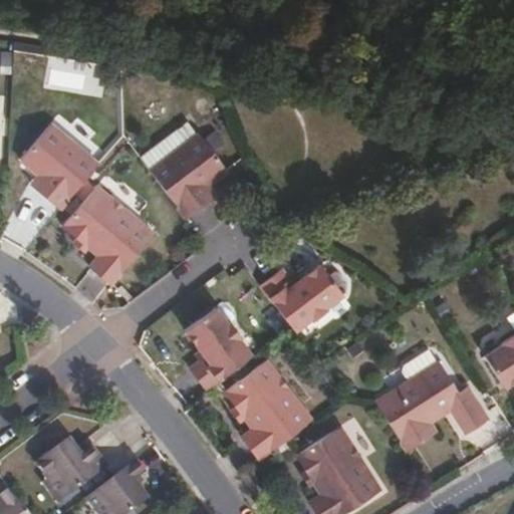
[(97,162),(103,155),(57,116),(51,123),(97,162)]
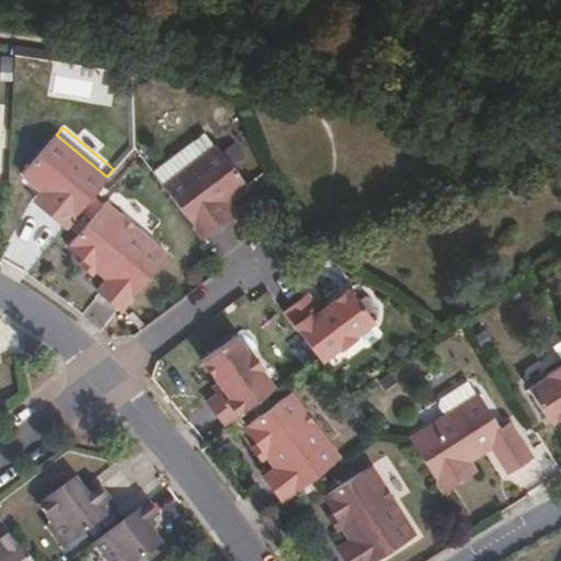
[(107,178),(55,134),(22,172),(42,189),(52,197),(43,206),(66,227),(107,178)]
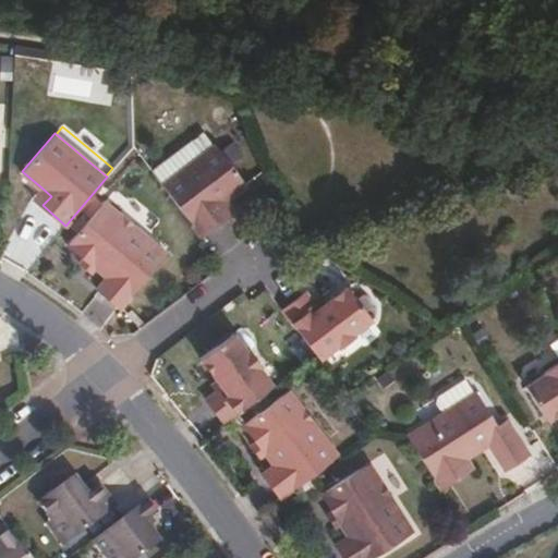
[(227,198),(246,183),(216,143),(162,183),(201,233),(225,216),(217,206),(227,198)]
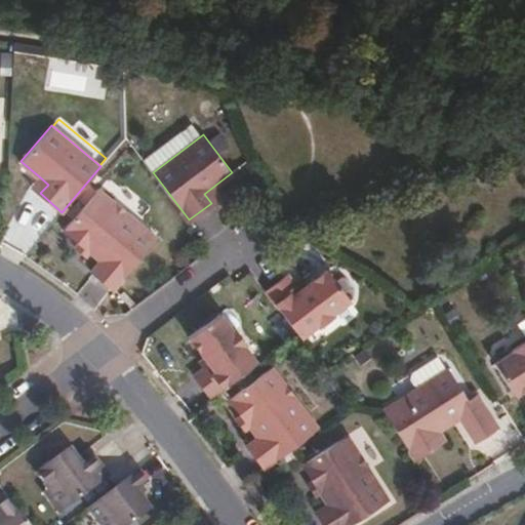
[(48,185),(39,176),(32,186),(40,193),(48,185)]
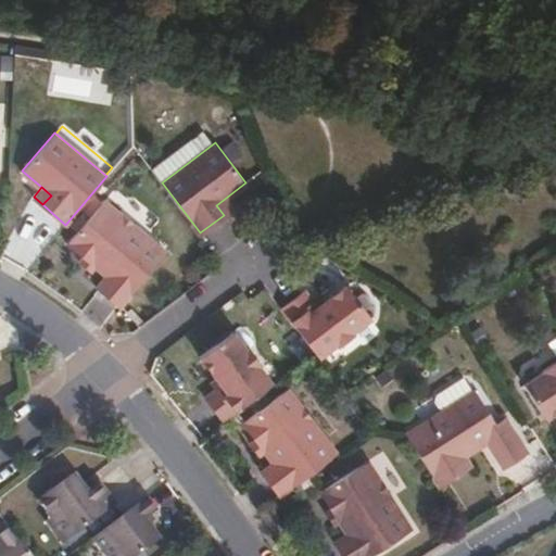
[(224,215),(234,207),(226,198),(216,205),(224,215)]
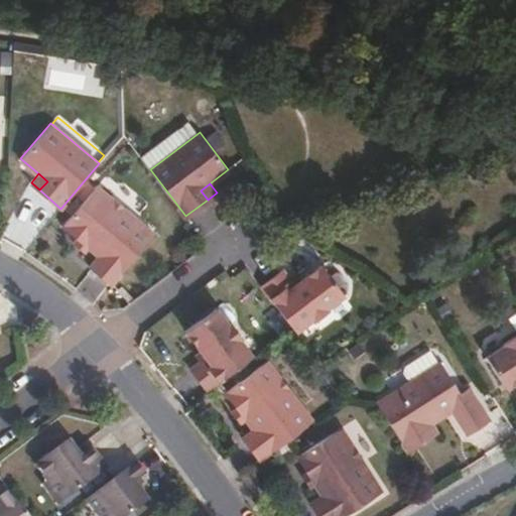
[(112,284),(154,233),(97,184),(62,225),(79,238),(88,246),(99,255),(90,266),(112,284)]
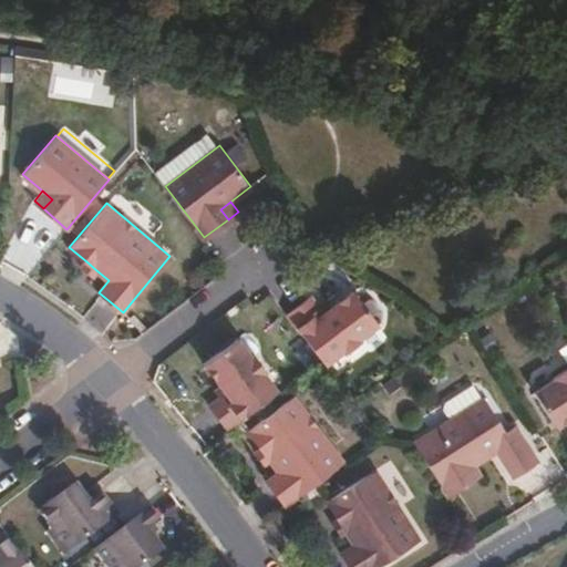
[(92,275),(96,270),(86,261),(82,266),(92,275)]
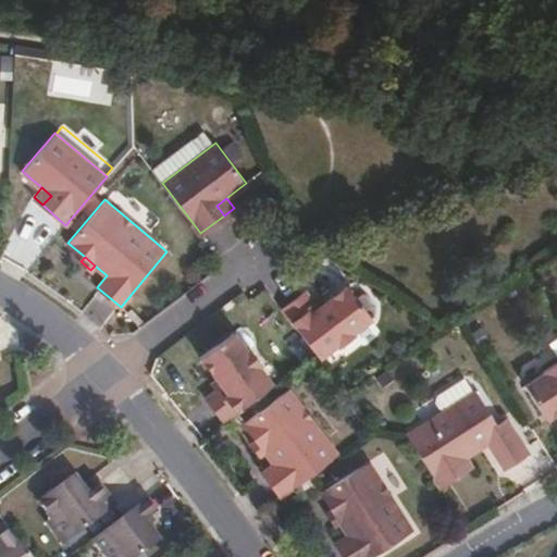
[(353,332),(371,318),(346,285),(324,301),(318,308),(313,302),(313,301),(305,291),(282,308),(319,357),(337,344),(338,346),(355,334),(353,332)]
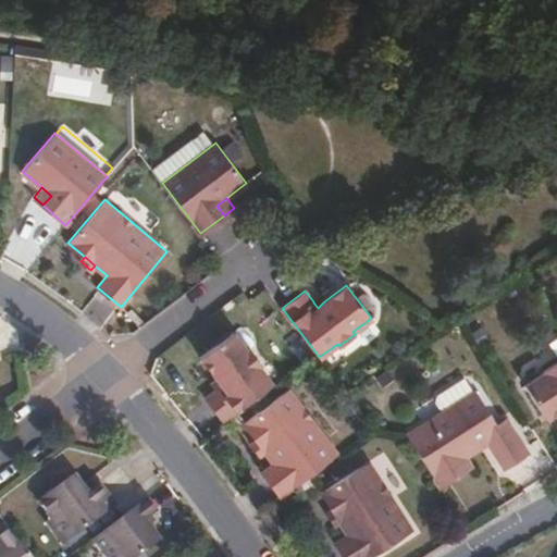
[(313,302),(318,308),(324,301),(320,297),(313,301),(313,302)]
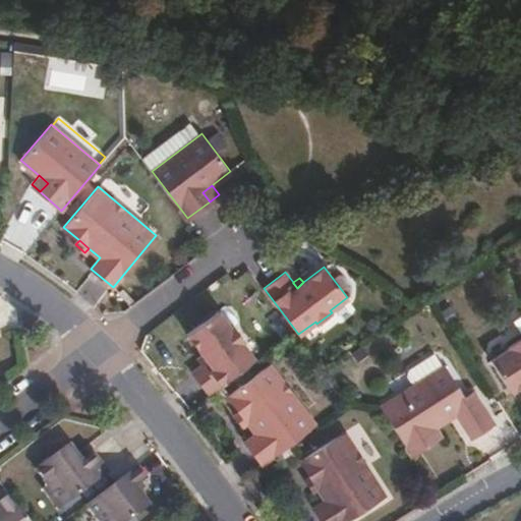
[(254,358),(243,345),(243,341),(233,327),(231,328),(218,310),(187,333),(203,353),(208,360),(204,364),(192,372),(209,394),(254,358)]
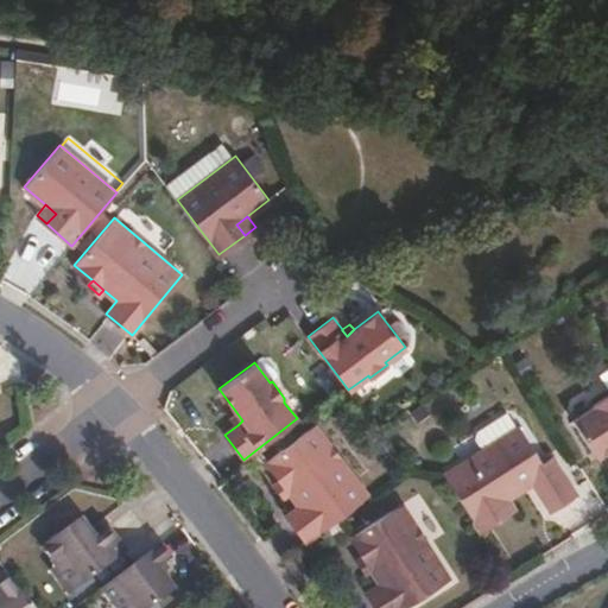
[(607,394),(593,404),(594,407),(572,420),(596,457),(607,450),(607,394)]
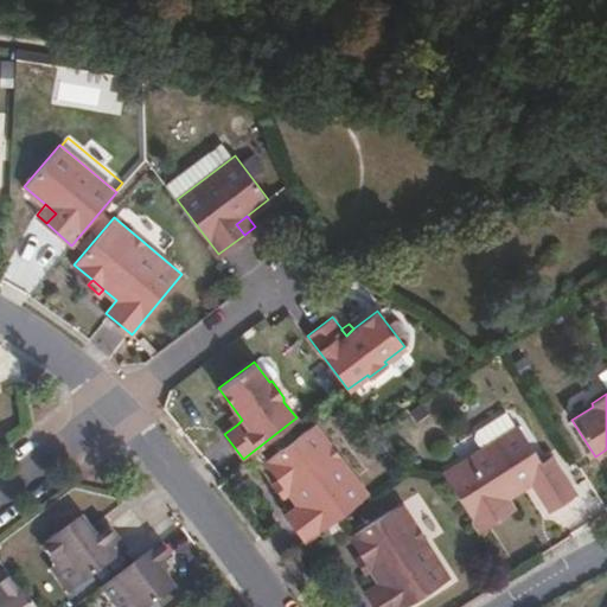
[(242,420),(236,411),(231,416),(237,425),(242,420)]
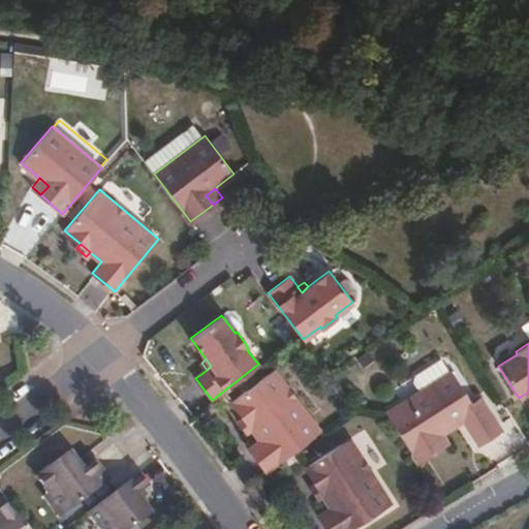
[(419,391),(449,372),(441,359),(414,375),(413,381),(419,391)]
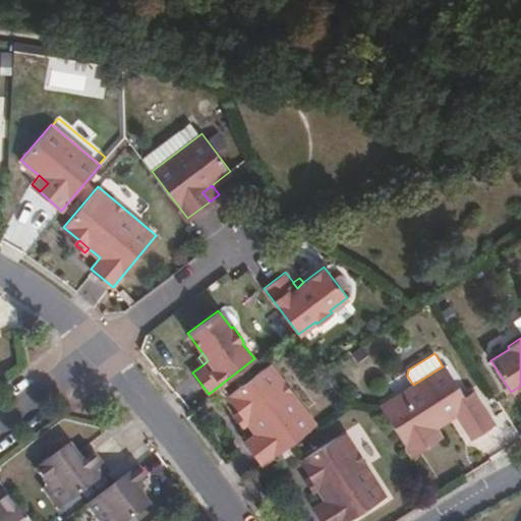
[(315,424),(270,363),(227,395),(239,411),(248,422),(255,433),(245,441),(262,465),(315,424)]
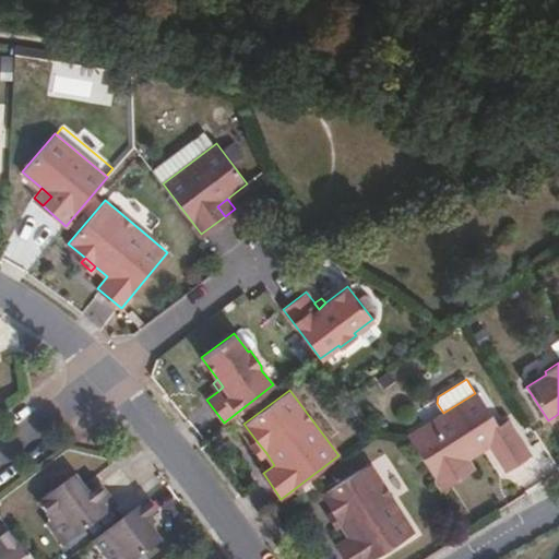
[(531,454),(514,427),(503,433),(498,425),(477,391),(475,393),(443,413),(408,436),(441,488),(474,468),(467,459),(489,444),(506,471),(531,454)]
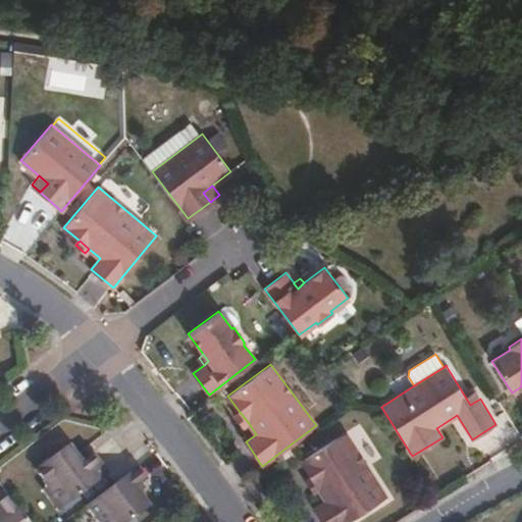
[(480,399),(474,390),(465,397),(470,405),(480,399)]
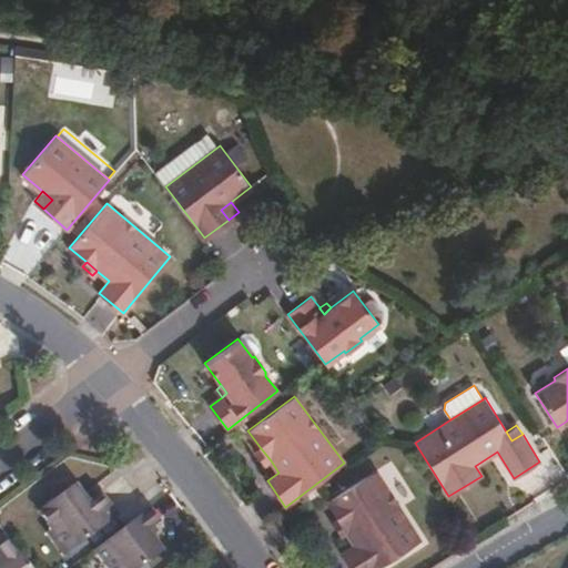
[(271,460),(261,448),(255,452),(265,464),(271,460)]
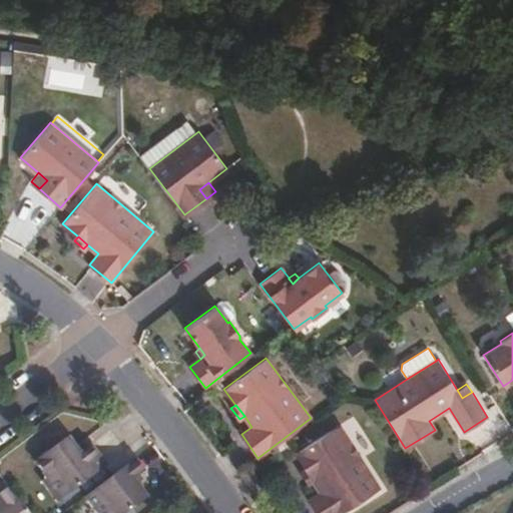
[(341,512),(381,488),(340,424),(295,452),(306,470),(314,481),(320,492),(309,499),(318,512),(341,512)]
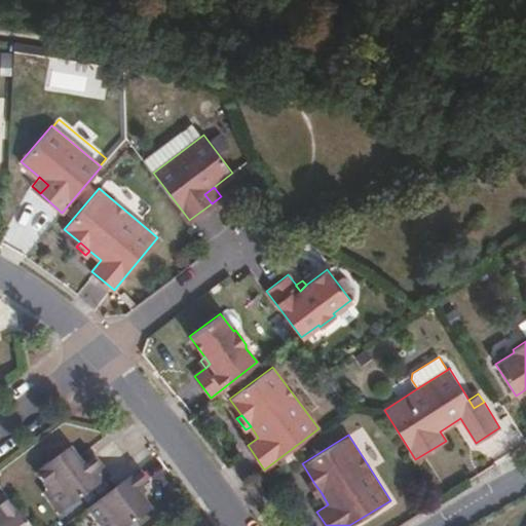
[(109,476),(92,454),(88,457),(81,463),(77,458),(78,458),(69,447),(36,471),(48,488),(44,490),(61,512),(109,476)]
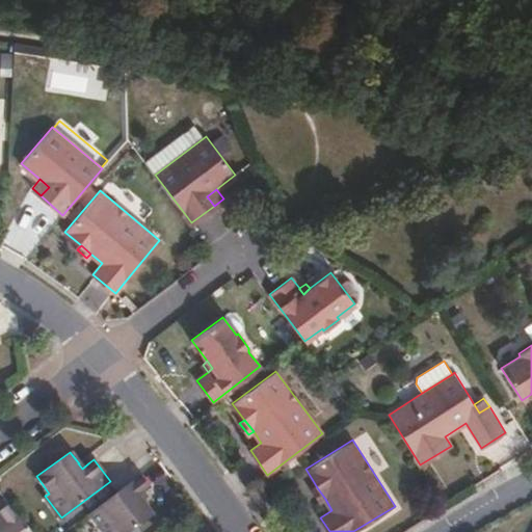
[(82,469),(89,462),(85,458),(79,463),(78,463),(82,469)]
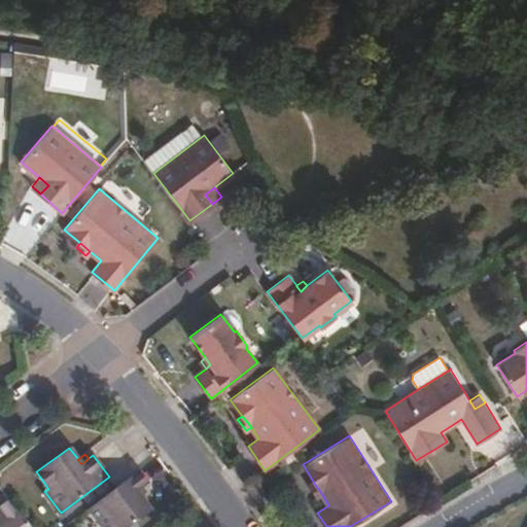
[(128,526),(151,510),(141,496),(137,491),(144,487),(149,483),(140,470),(90,508),(103,526),(128,526)]
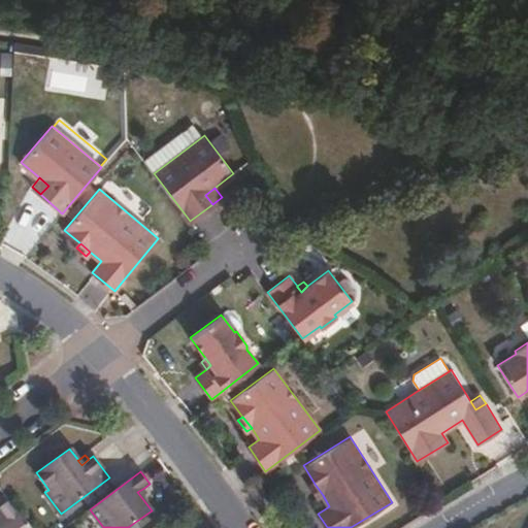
[(323,495),(315,484),(310,487),(318,498),(323,495)]
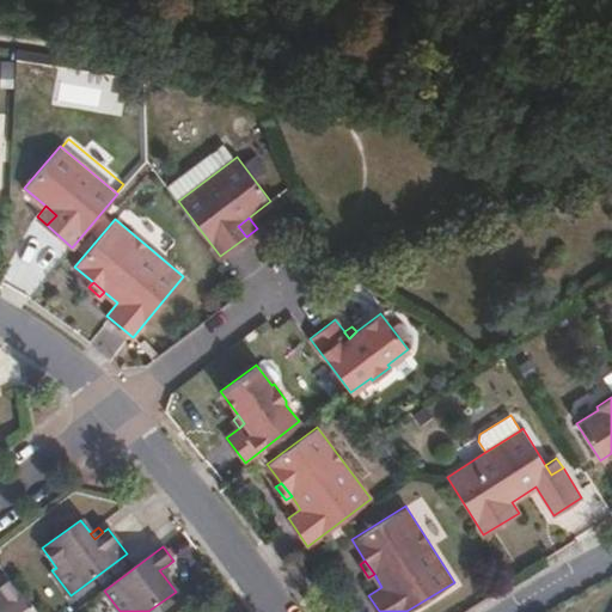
[(164,576),(171,571),(167,565),(159,570),(164,576)]
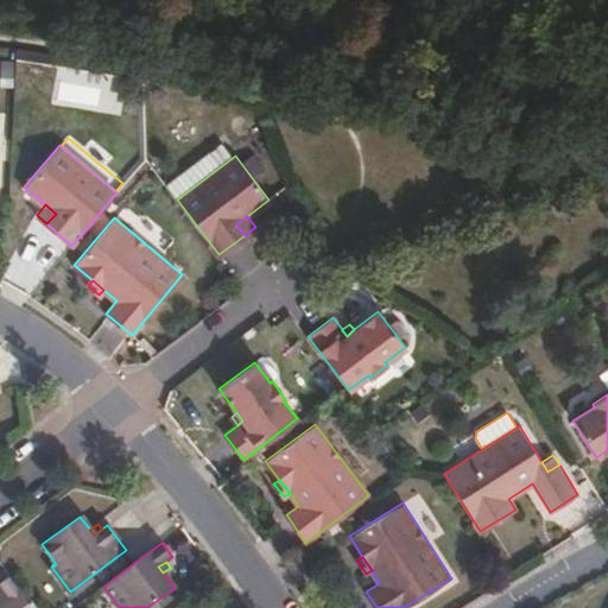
[(33,607),(6,571),(0,576),(0,607),(33,607)]
